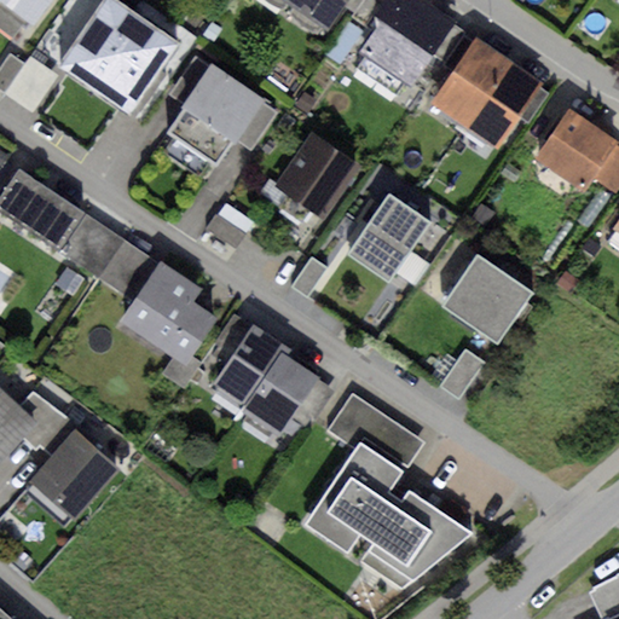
[(52,0),(0,0),(0,28),(12,38),(25,19),(34,27),(52,0)]
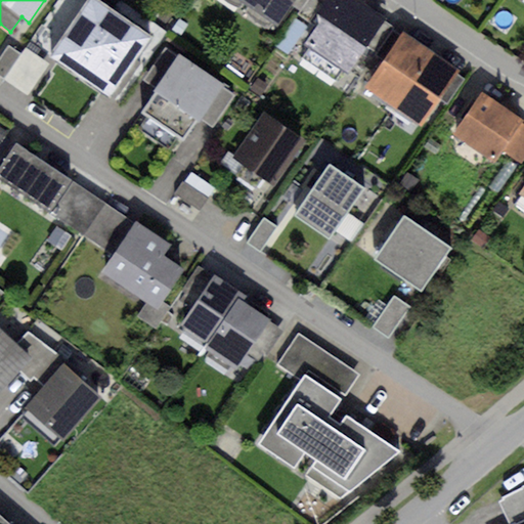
[(81,77),(121,16),(96,0),(88,0),(51,57),(81,77)]
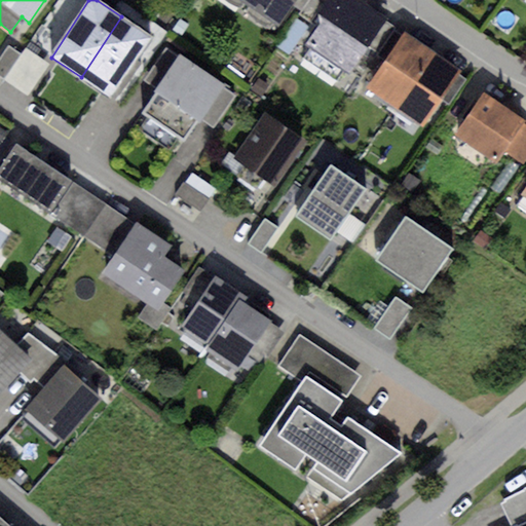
[(248,0),(247,3),(278,25),(292,5),(295,0),(248,0)]
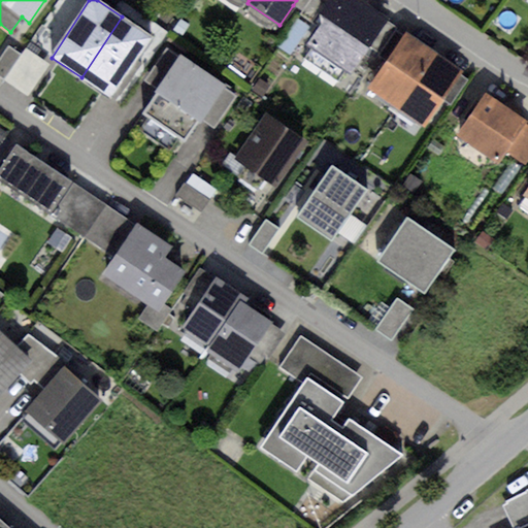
[(296,0),(293,5),(303,11),(310,0),(296,0)]
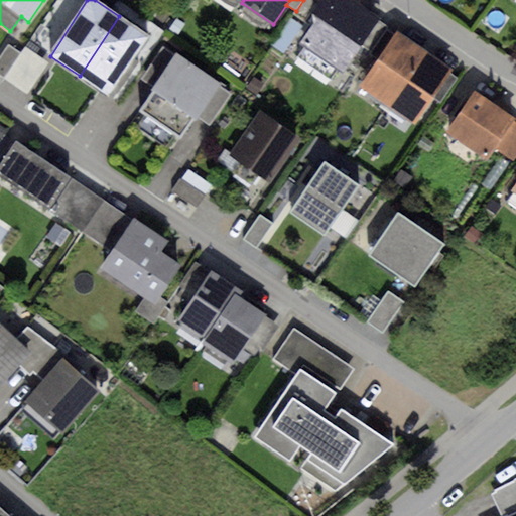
[(317,15),(328,0),(303,0),(296,11),(293,15),(304,22),(311,11),(317,15)]
